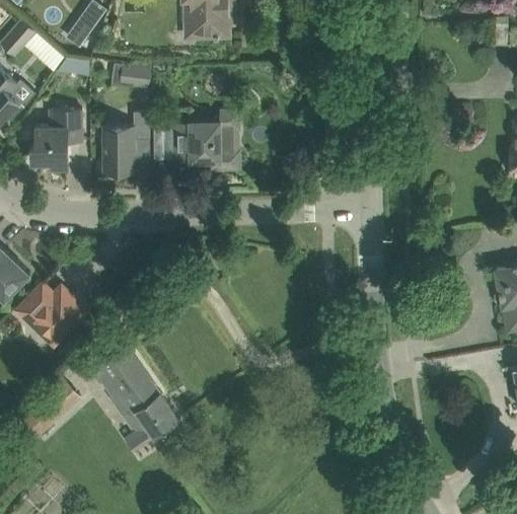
[(180,0),(181,4),(183,4),(185,32),(192,40),(228,39),(228,24),(233,24),(232,0),(228,0),(227,0),(180,0)]
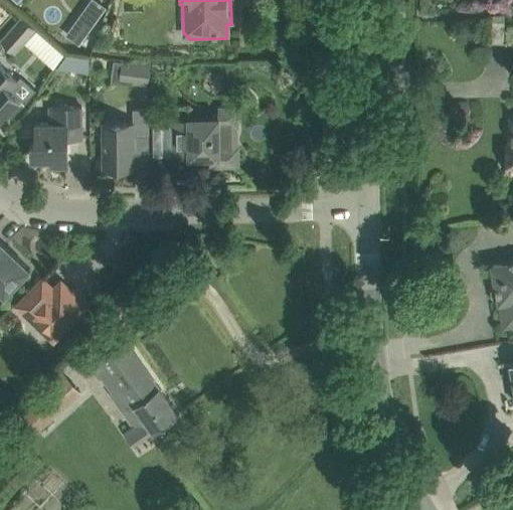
[(0,46),(12,56),(15,59),(36,35),(21,22),(0,46)]
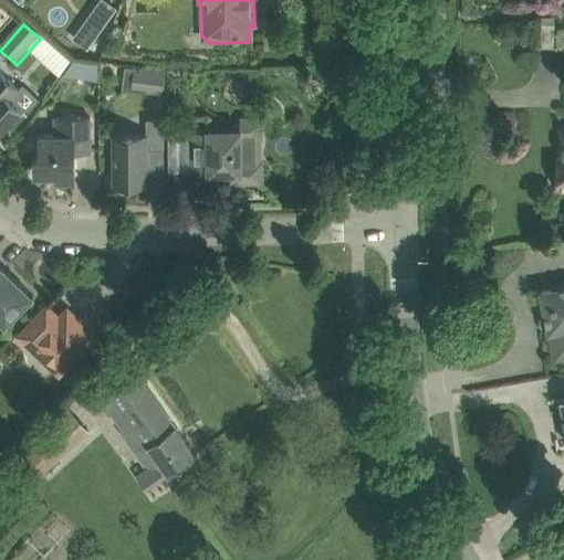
[(129,95),(162,98),(165,75),(133,71),(129,95)]
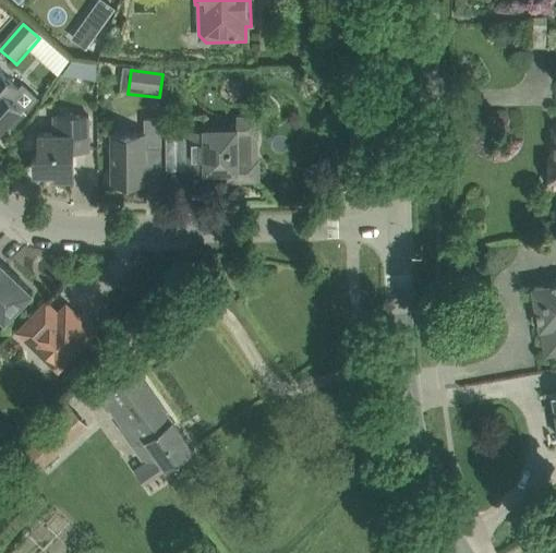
[(0,135),(5,129),(10,132),(24,117),(29,112),(38,105),(22,89),(17,92),(0,76),(0,135)]
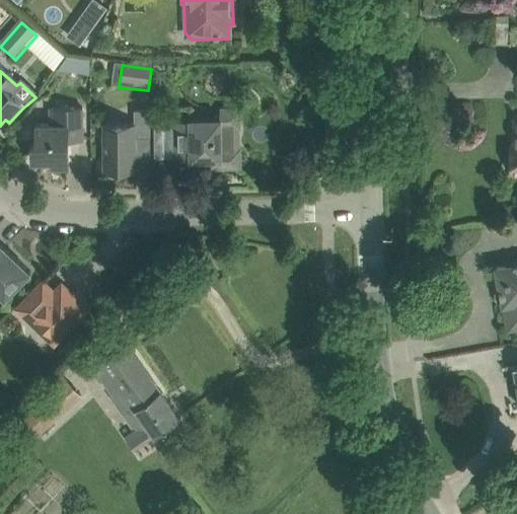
[(49,128),(34,128),(34,145),(30,145),(30,164),(50,164),(50,169),(67,168),(67,143),(81,143),(80,112),(49,112),(49,128)]
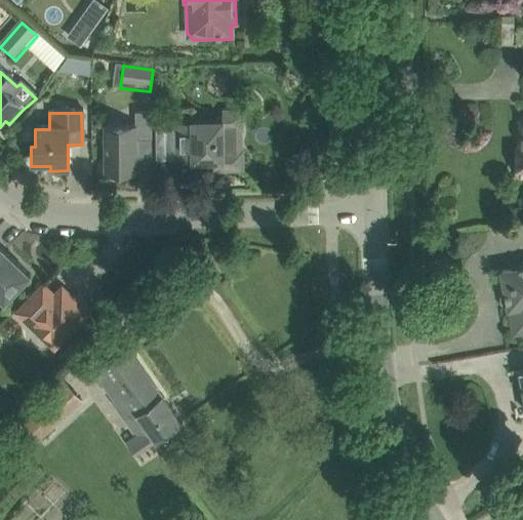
[(240,153),(240,133),(241,133),(241,113),(220,114),(220,123),(190,123),(190,125),(174,125),(174,164),(191,163),(191,164),(212,164),(212,174),(242,173),(242,154),(240,153)]
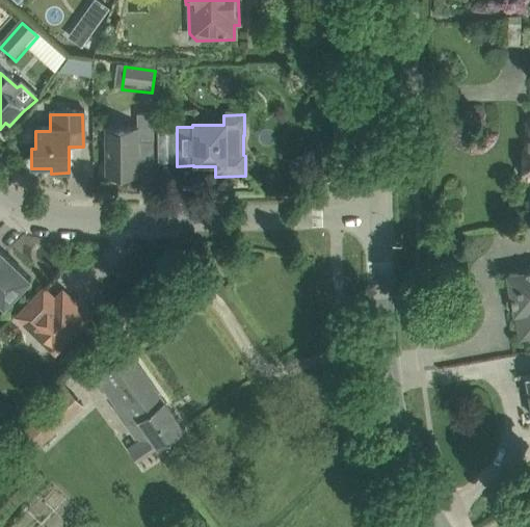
[(136,116),(136,131),(104,131),(104,178),(137,178),(137,165),(139,148),(152,148),(152,124),(152,116),(136,116)]
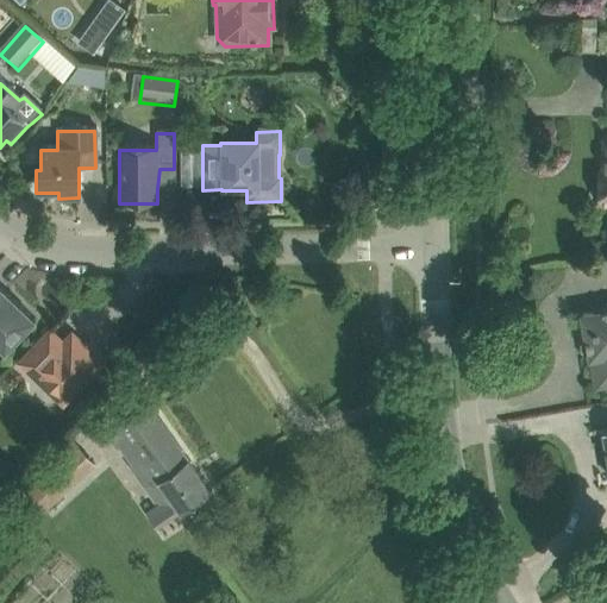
[(0,350),(4,353),(33,322),(0,290),(0,350)]
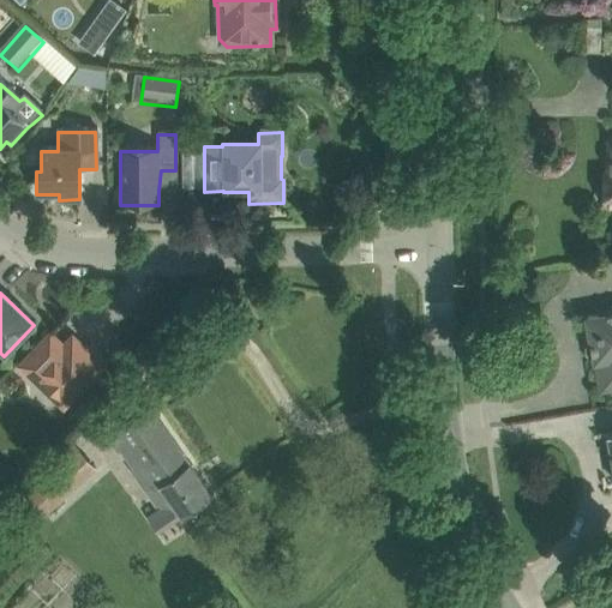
[(611,309),(610,311),(610,315),(586,320),(593,365),(600,363),(605,393),(611,391),(611,309)]
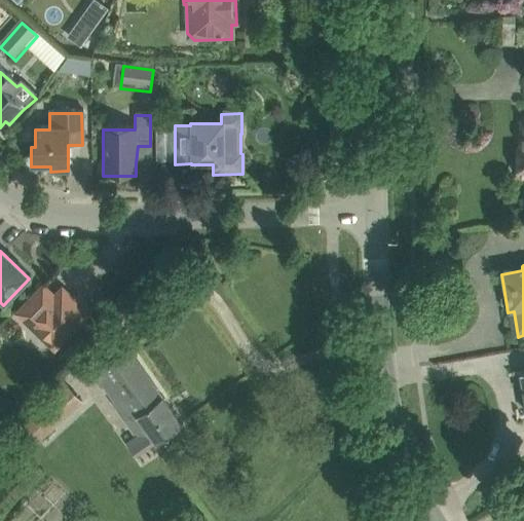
[(42,290),(15,318),(28,329),(31,326),(37,326),(40,329),(40,340),(43,343),(57,343),(59,345),(62,342),(72,332),(70,330),(82,318),(80,315),(82,313),(71,302),(68,304),(66,302),(64,305),(55,298),(53,300),(42,290)]
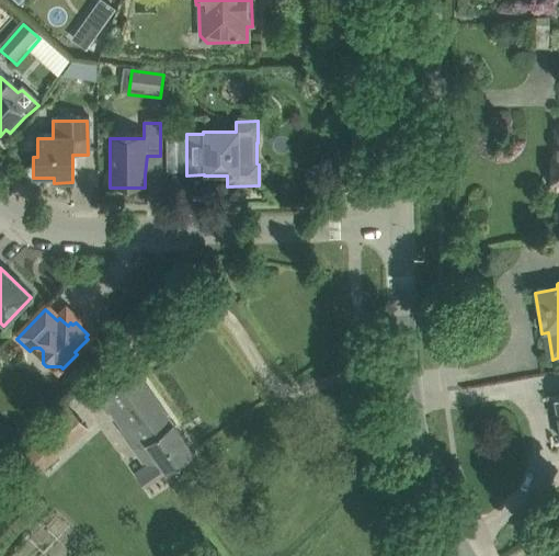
[(171,426),(135,375),(97,403),(140,464),(143,468),(155,460),(166,476),(175,468),(193,456),(171,426)]
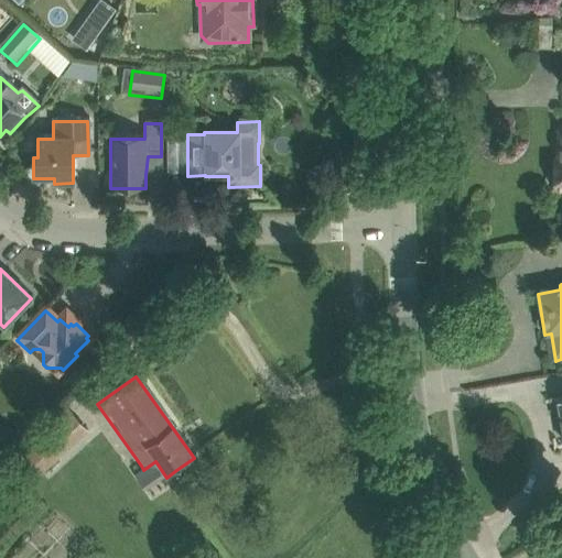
[(53,428),(20,458),(39,478),(71,448),(53,428)]
